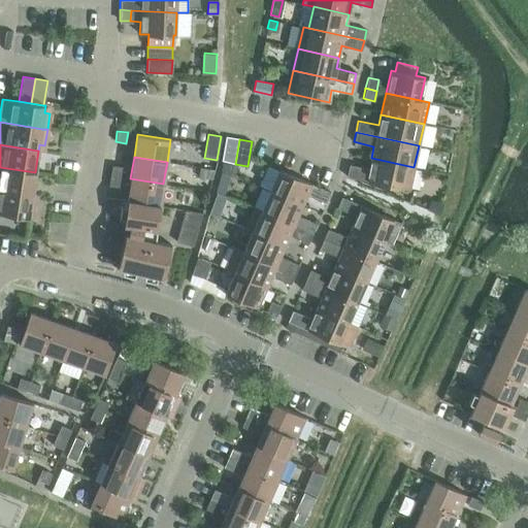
[(349,164),(347,175),(409,190),(414,167),(371,158),(369,168),(349,164)]
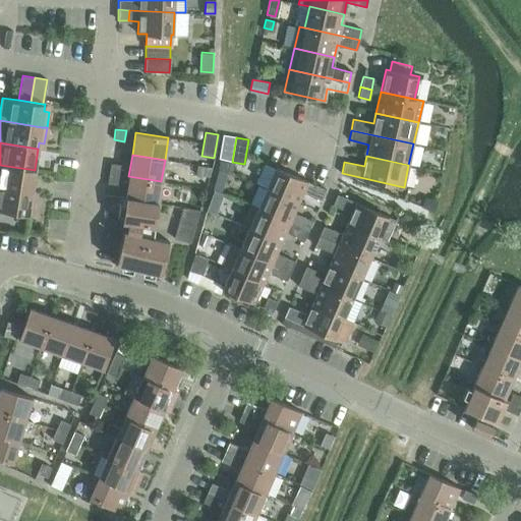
[(109,173),(119,175),(121,164),(110,163),(109,173)]
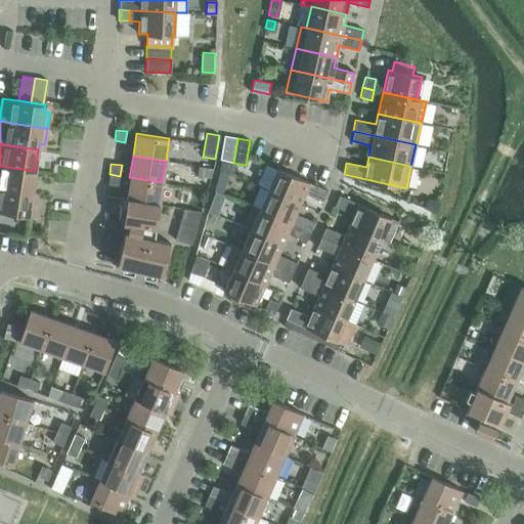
[(265,164),(257,184),(267,189),(294,201),(300,203),(304,192),(313,197),(322,201),(328,190),(322,187),(317,186),(309,182),(294,176),(276,168),(265,164)]
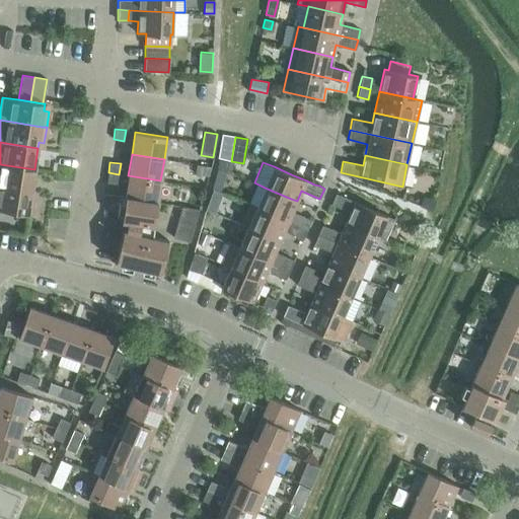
[(0,164),(0,186),(31,192),(34,169),(0,164)]
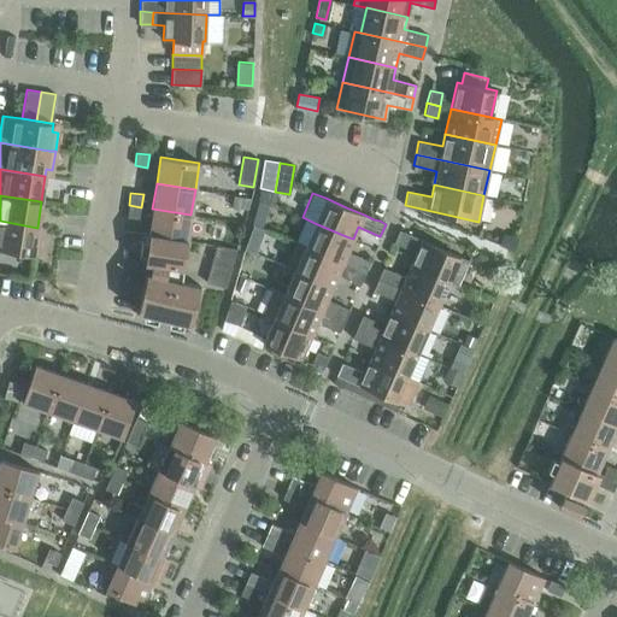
[(257,200),(251,223),(262,225),(268,204),(257,200)]
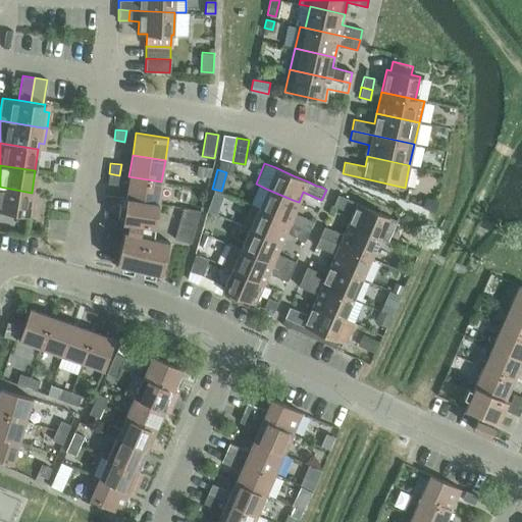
[(119,175),(109,173),(107,184),(117,186),(119,175)]
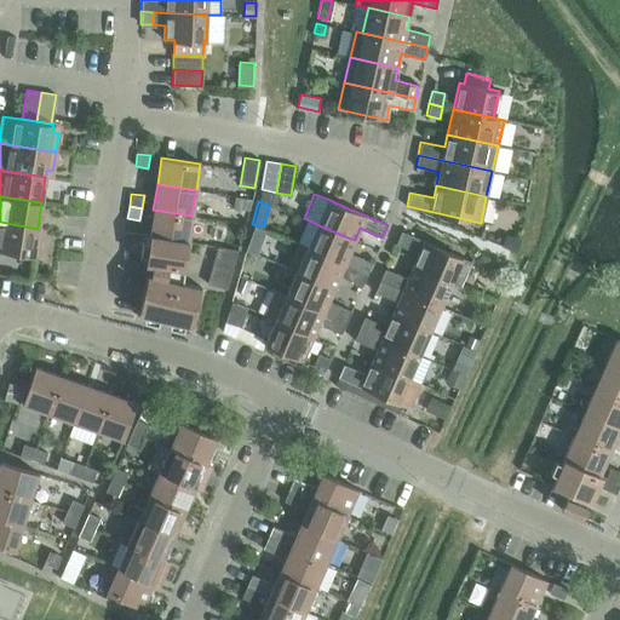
[(153,210),(149,235),(188,241),(191,216),(153,210)]
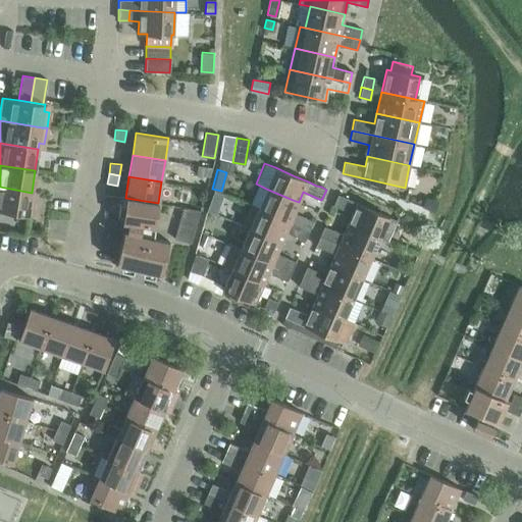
[(0,210),(28,215),(29,215),(33,216),(36,200),(31,199),(32,193),(0,187),(0,210)]
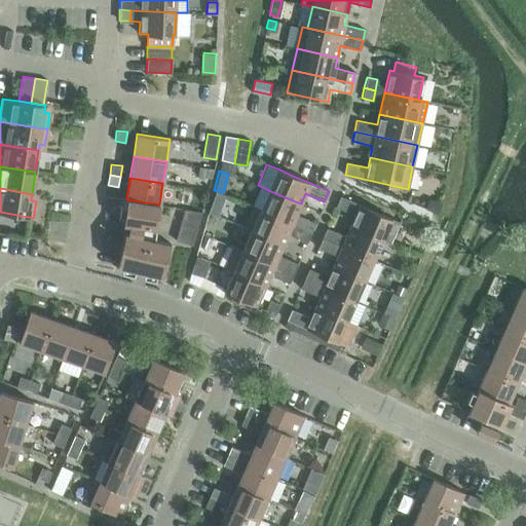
[(315,223),(305,218),(296,215),(301,203),(268,190),(260,210),(310,232),(315,223)]
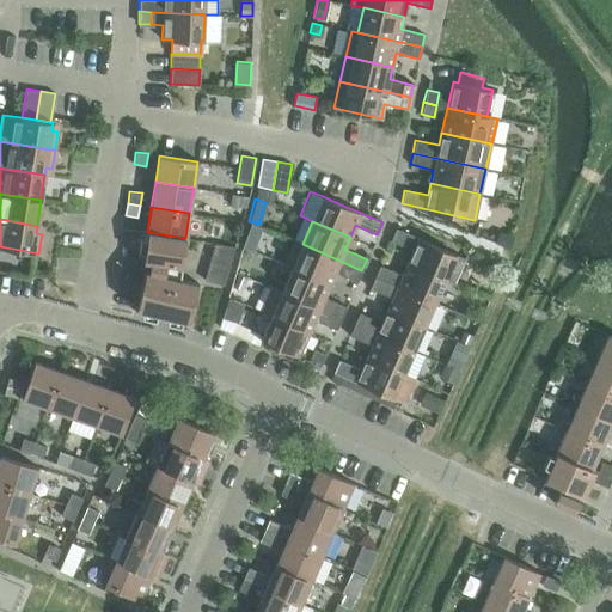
[(407,262),(445,279),(453,282),(464,258),(396,228),(390,240),(412,250),(407,262)]
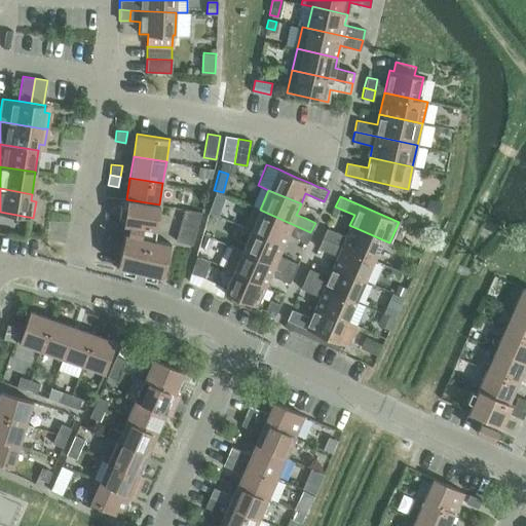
[(126,199),(122,223),(156,228),(159,204),(126,199)]
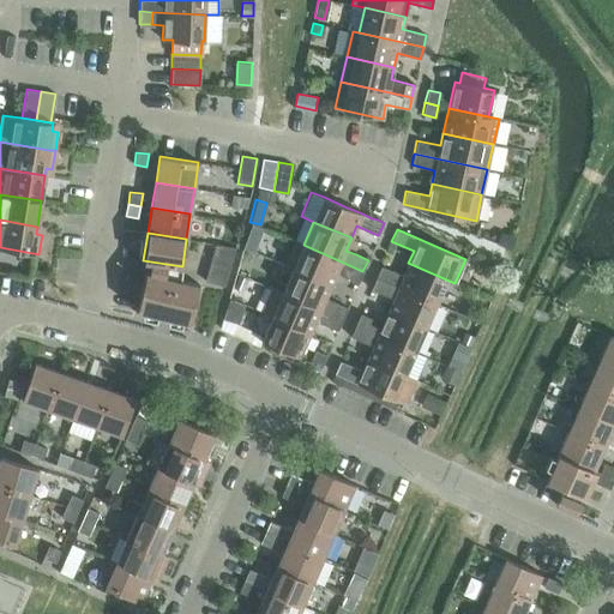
[(510,248),(513,239),(500,234),(497,244),(510,248)]
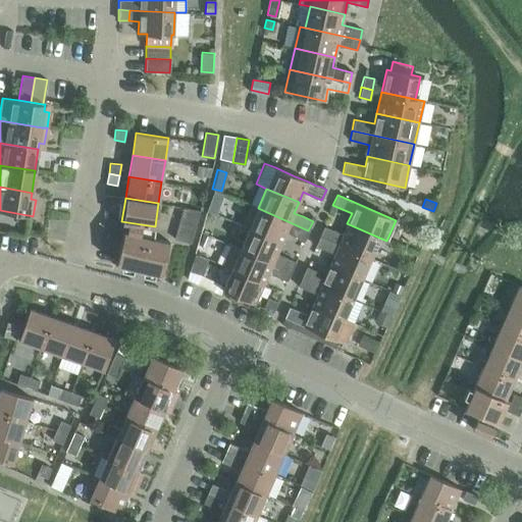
[(210,201),(206,210),(215,214),(219,204),(210,201)]
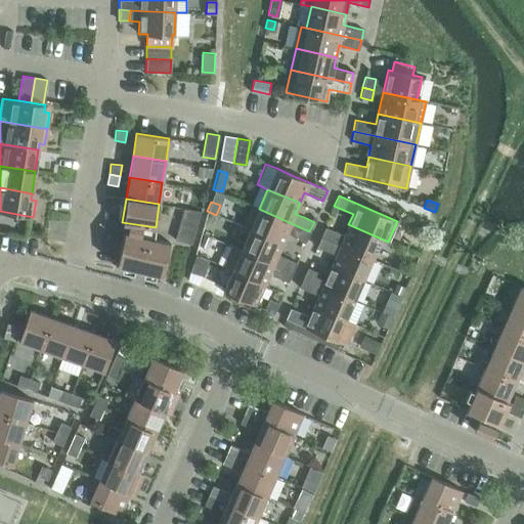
[(242,226),(250,229),(282,244),(287,233),(305,242),(309,231),(259,209),(251,206),(242,226)]
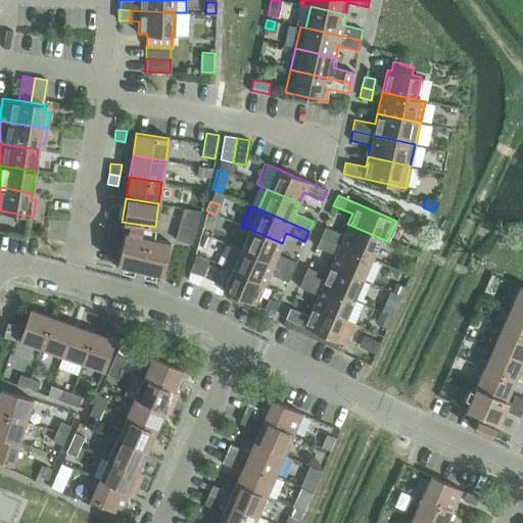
[(200,210),(183,207),(174,239),(190,243),(200,210)]
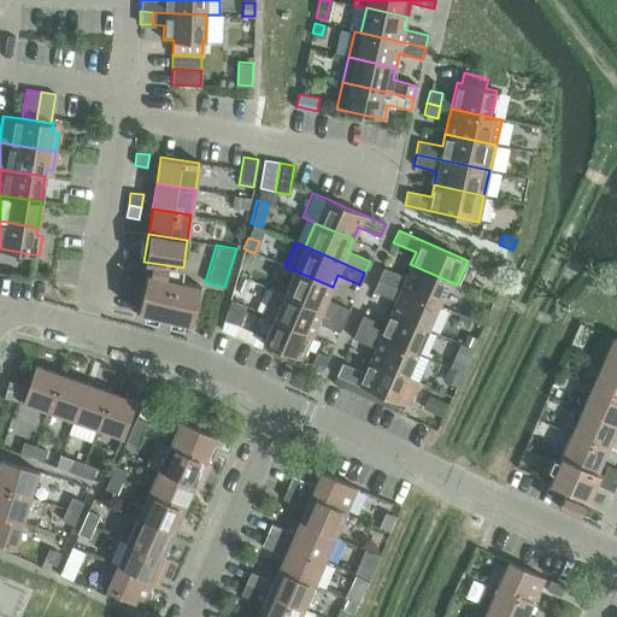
[(377,278),(389,283),(438,305),(448,281),(410,264),(405,277),(382,268),(377,278)]
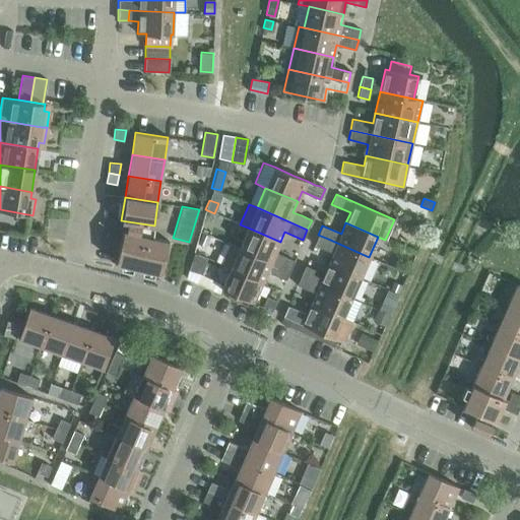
[(280,242),(248,228),(239,248),(289,270),(294,260),(275,252),(280,242)]
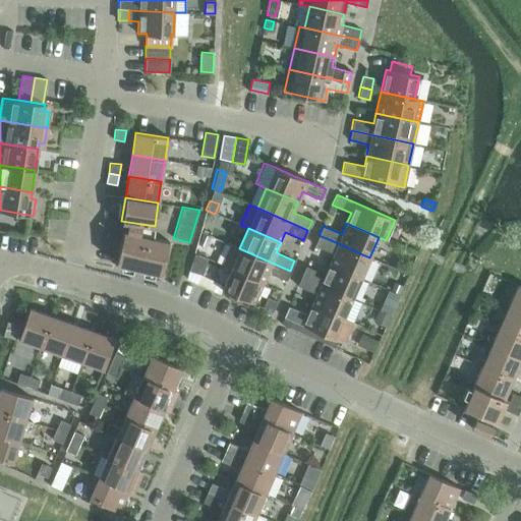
[(161,273),(165,257),(168,241),(123,230),(116,263),(161,273)]
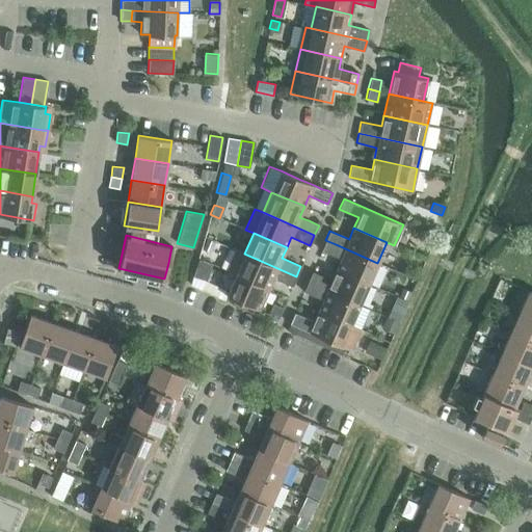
[(203,248),(210,253),(214,241),(207,238),(203,248)]
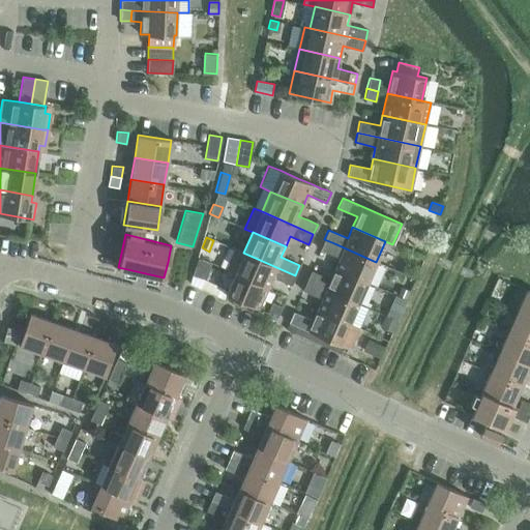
[(334,243),(324,239),(320,249),(330,254),(334,243)]
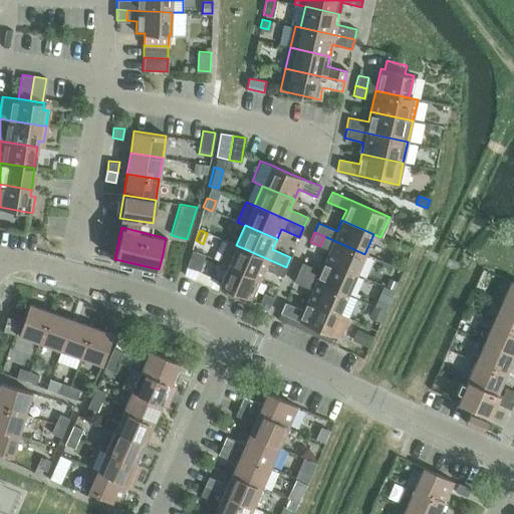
[(324,236),(320,246),(329,250),(324,260),(356,274),(364,254),(324,236)]
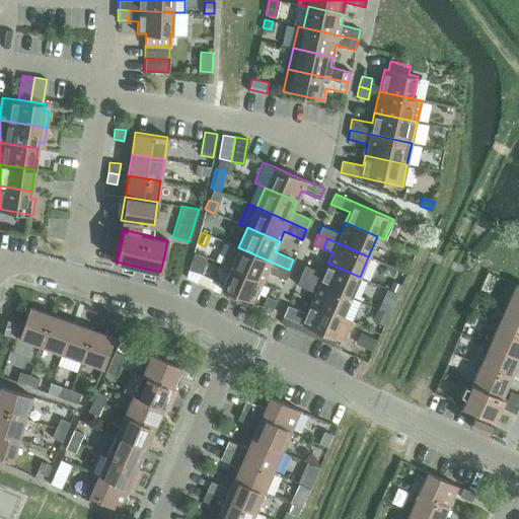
[(220,264),(230,268),(262,282),(267,271),(285,279),(289,270),(238,247),(229,243),(220,264)]
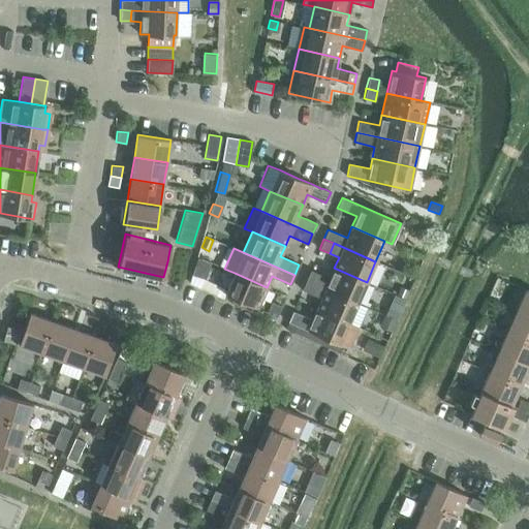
[(197,257),(192,275),(204,279),(210,262),(197,257)]
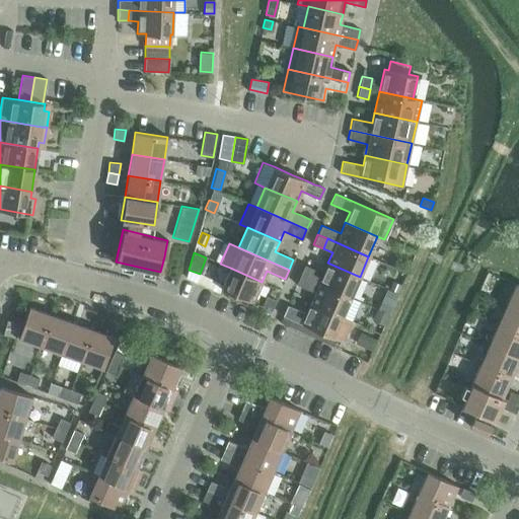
[(360,277),(327,263),(323,273),(304,265),(300,275),(351,296),(360,277)]
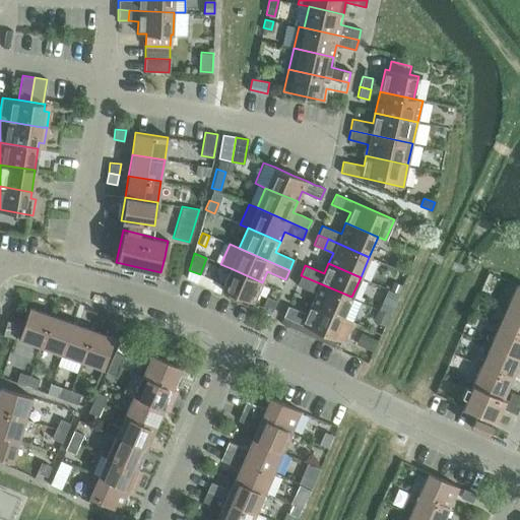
[(262,282),(231,268),(221,288),(253,303),(262,282)]
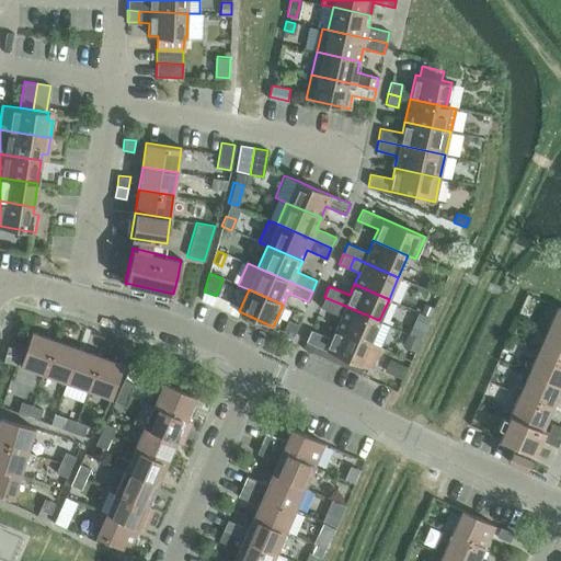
[(335,327),(369,342),(379,320),(324,297),(320,307),(340,316),(335,327)]
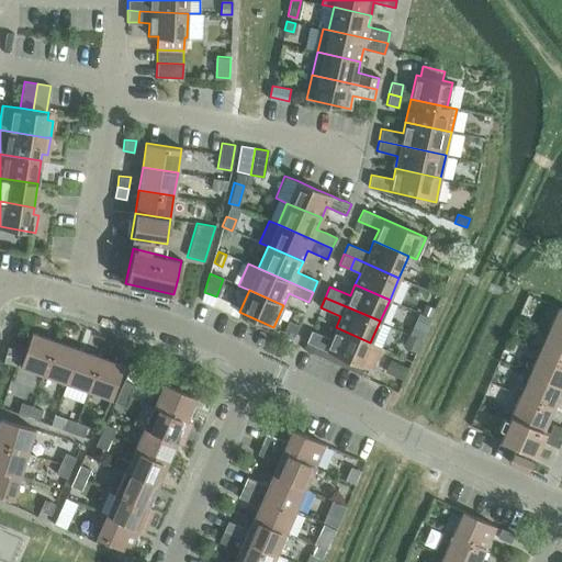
[(422,313),(429,317),(434,308),(425,305),(422,313)]
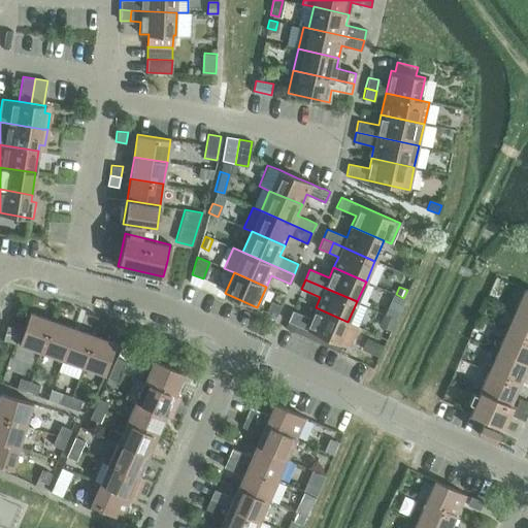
[(515,309),(527,316),(527,290),(524,289),(515,309)]
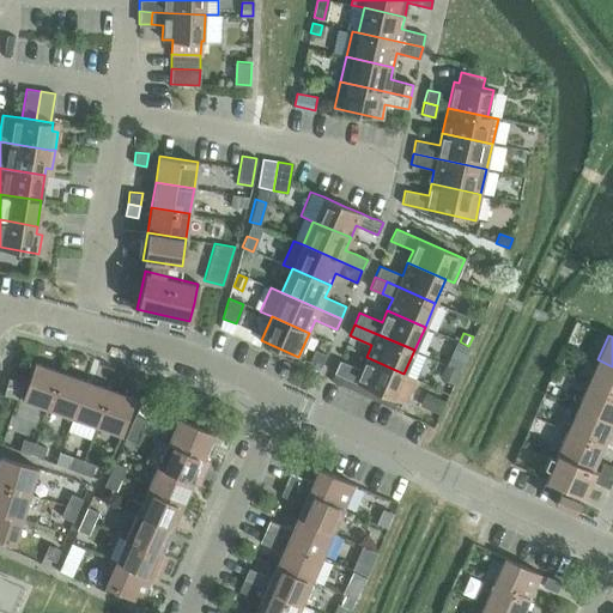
[(309,362),(321,366),(326,354),(314,350),(309,362)]
